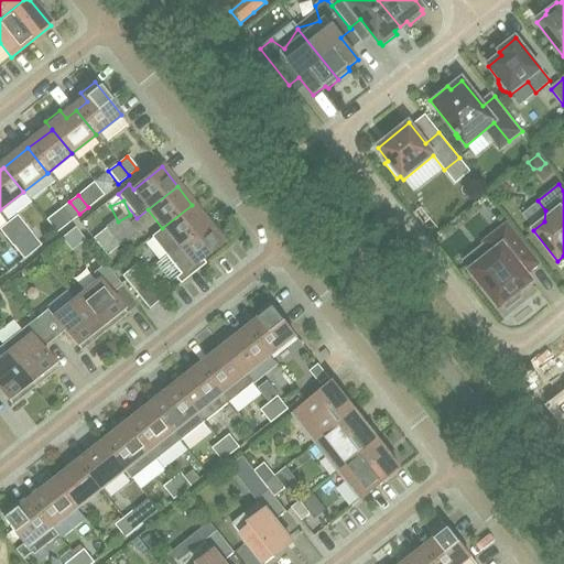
[(79,214),(69,202),(62,207),(72,220),(79,214)]
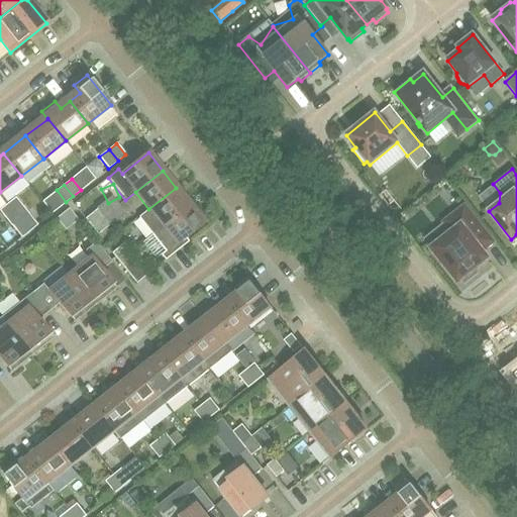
[(415,197),(406,186),(395,195),(403,206),(415,197)]
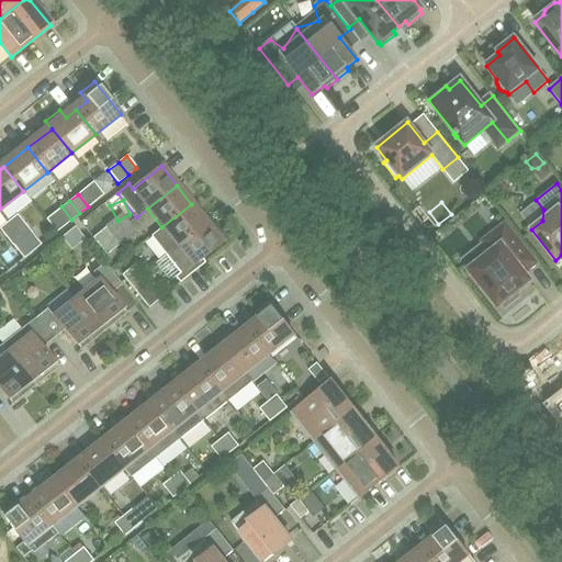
[(166,254),(177,246),(205,223),(191,204),(161,227),(152,235),(166,254)]
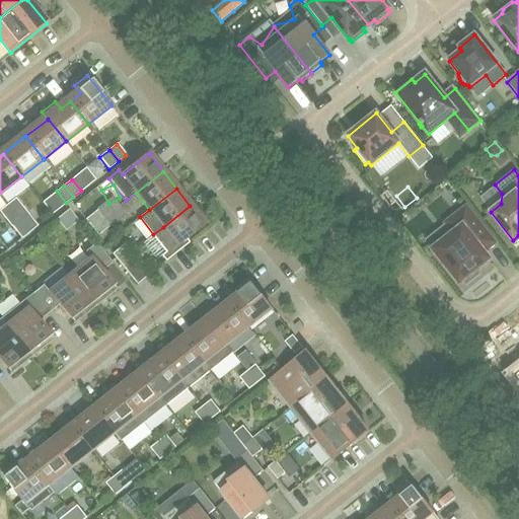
[(184,239),(204,223),(190,206),(163,227),(153,234),(152,235),(166,252),(161,256),(165,262),(188,243),(184,239)]
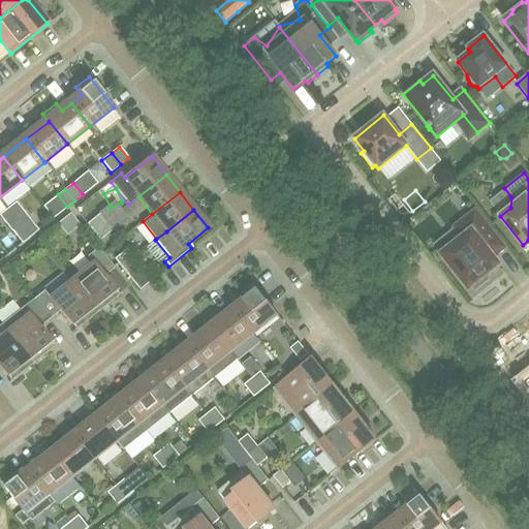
[(486,275),(499,265),(492,256),(503,247),(494,235),(475,211),(454,227),(462,238),(441,254),(468,288),(471,286),(475,291),(490,279),(486,275)]
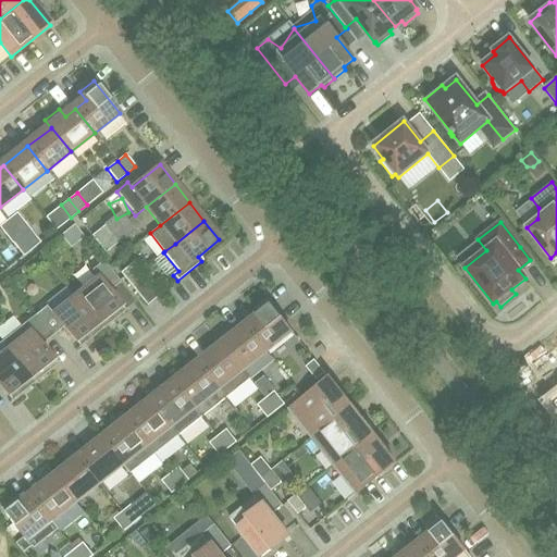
[(91,235),(99,244),(111,234),(103,225),(91,235)]
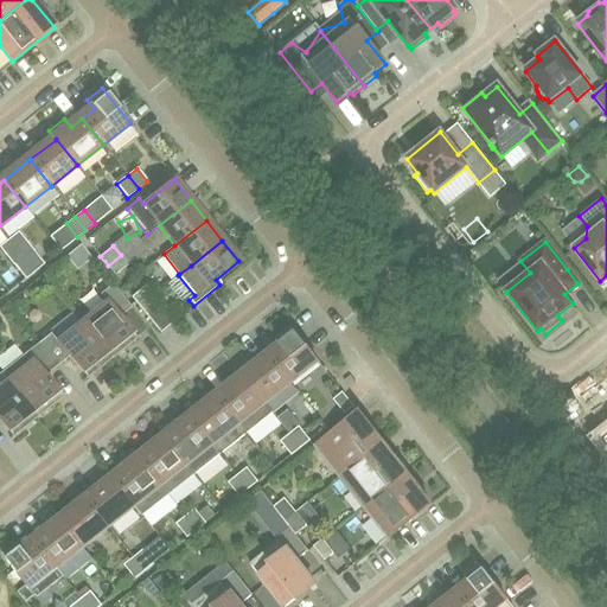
[(23,257),(34,272),(43,264),(32,250),(23,257)]
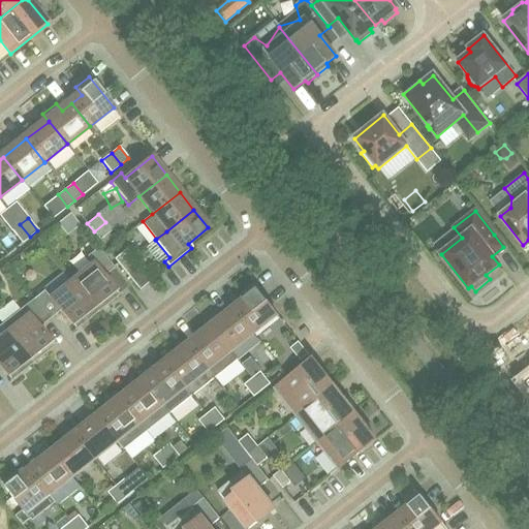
[(69,243),(83,231),(71,218),(58,229),(69,243)]
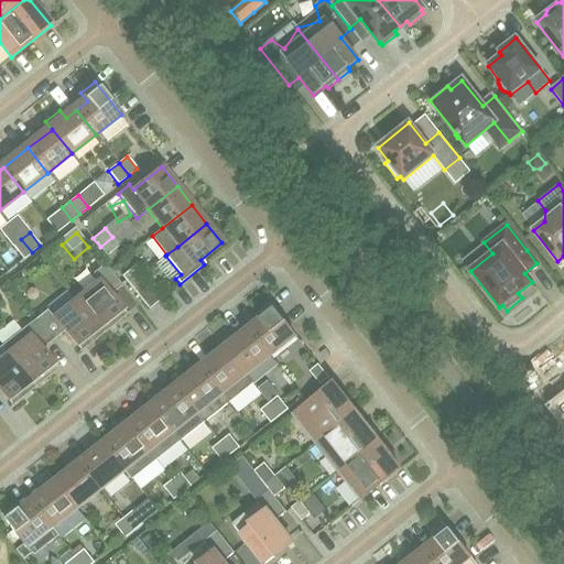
[(119,245),(112,237),(100,247),(107,255),(119,245)]
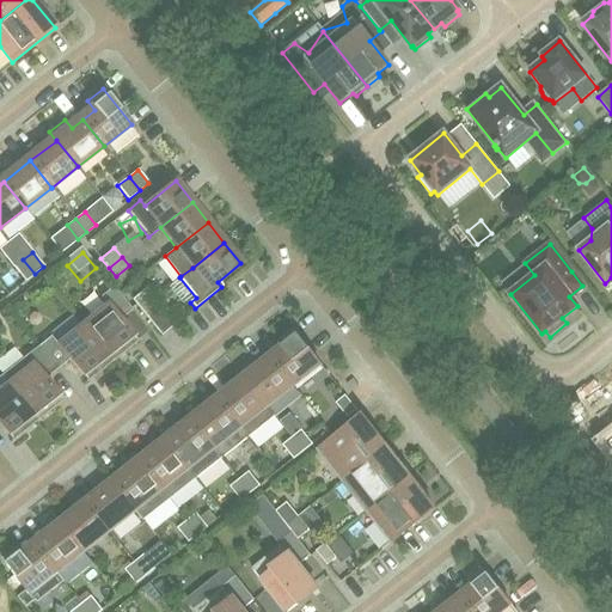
[(25,281),(35,274),(23,259),(14,267),(25,281)]
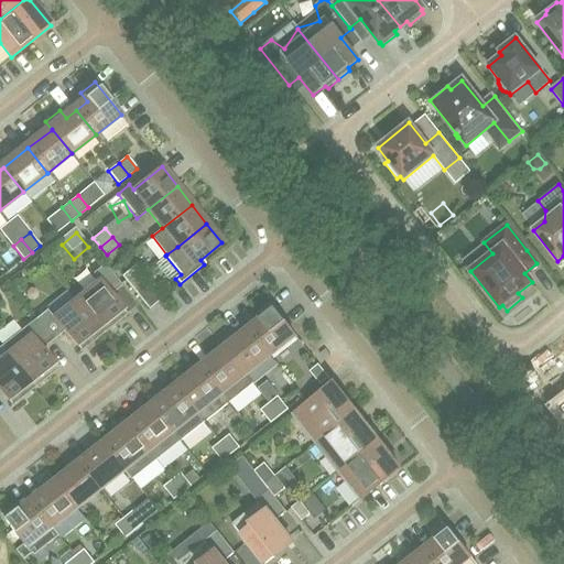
[(127,315),(110,295),(122,286),(105,264),(93,273),(99,281),(76,300),(87,313),(102,334),(127,315)]
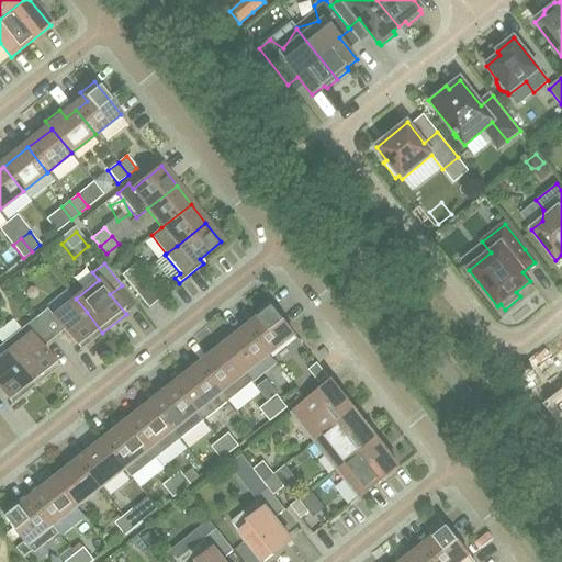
[(122,274),(128,283),(142,273),(135,265),(122,274)]
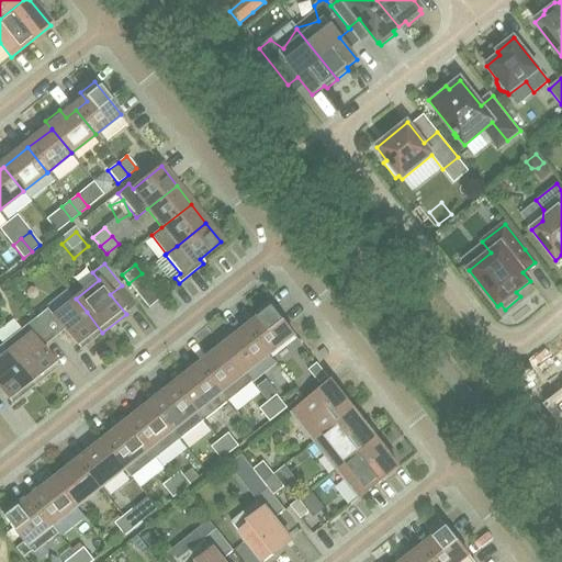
[(135,292),(148,281),(142,273),(128,283),(135,292)]
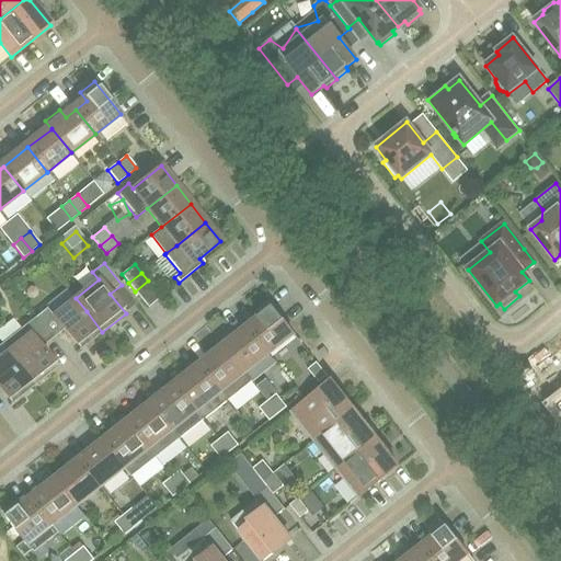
[(87,311),(76,298),(53,316),(47,308),(35,318),(53,339),(64,330),(80,351),(102,332),(87,311)]
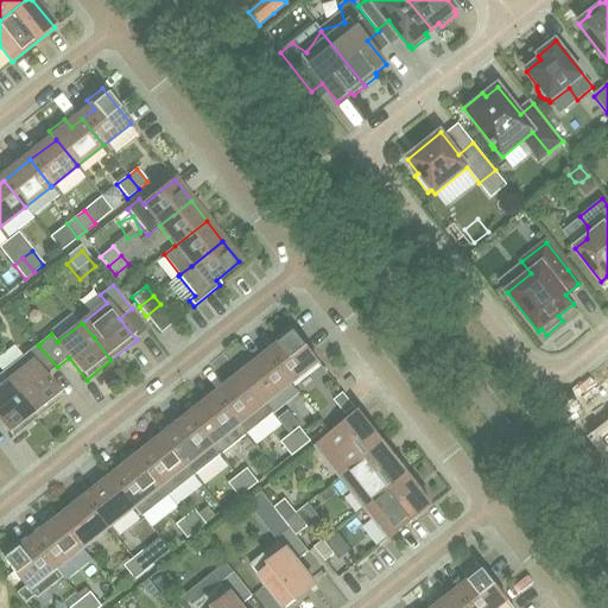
[(320,362),(291,327),(276,340),(283,348),(271,358),(292,384),(320,362)]
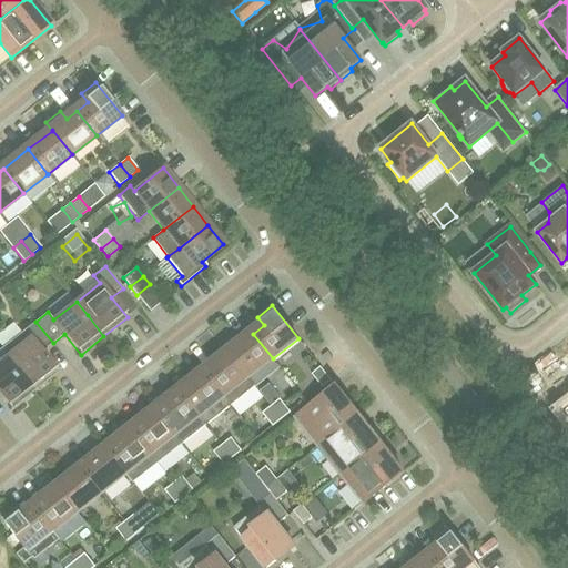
[(58,373),(41,353),(53,343),(36,322),(1,348),(34,392),(58,373)]
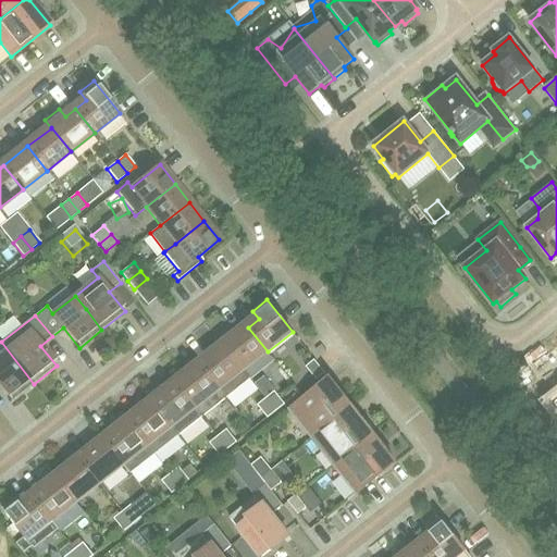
[(268,351),(248,327),(238,336),(232,327),(218,338),(224,347),(224,346),(244,371),(268,351)]
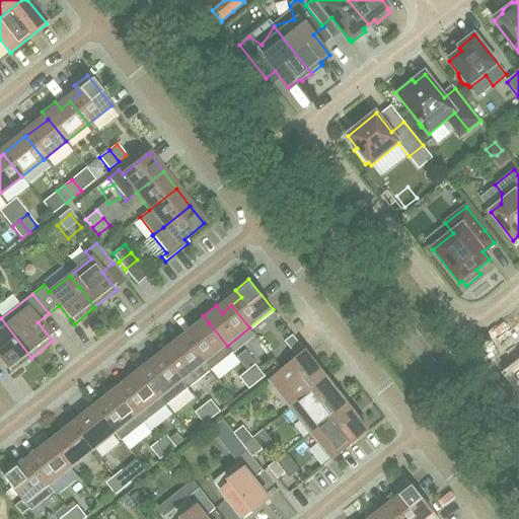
[(31,358),(1,318),(0,318),(0,362),(10,374),(31,358)]
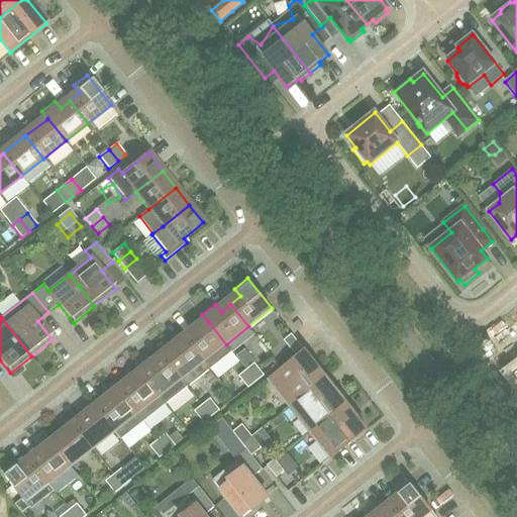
[(226,344),(208,321),(208,322),(186,339),(204,362),(211,370),(232,351),(226,344)]
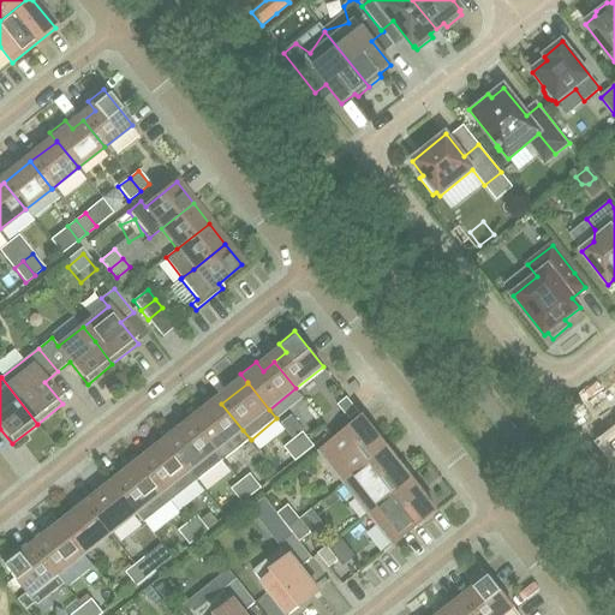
[(348,419),(358,411),(347,398),(338,405),(348,419)]
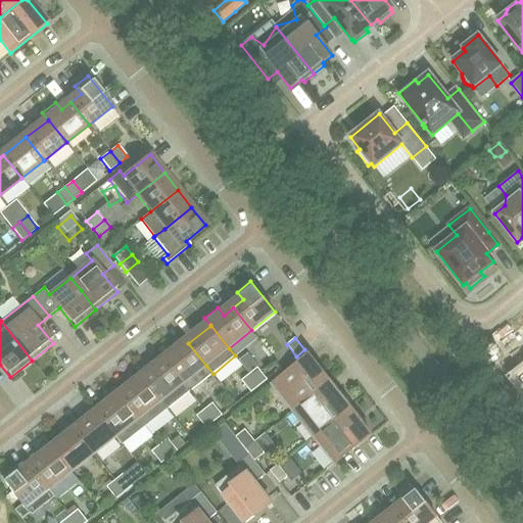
[(165,361),(190,391),(212,374),(206,366),(188,343),(165,361)]
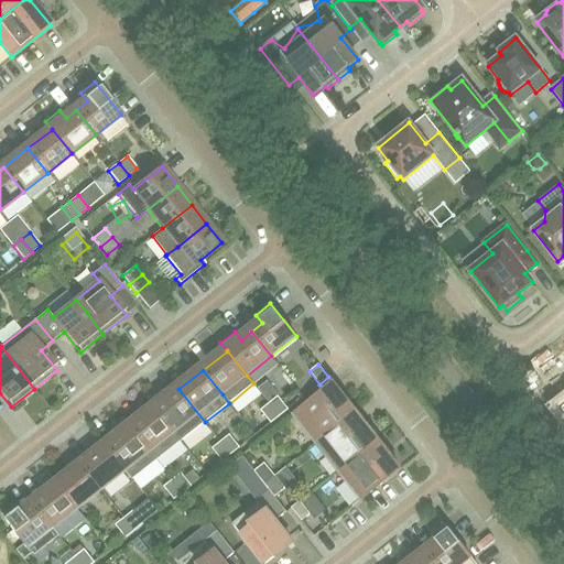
[(316,443),(356,411),(333,382),(293,414),(316,443)]
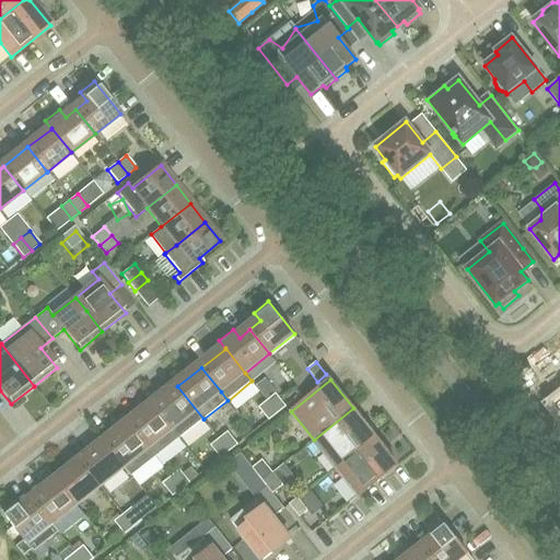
[(203,419),(177,386),(167,395),(161,386),(147,397),(153,406),(153,405),(179,438),(203,419)]
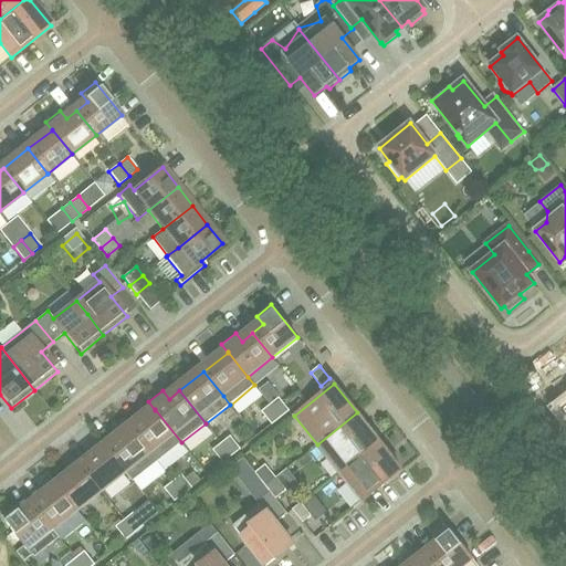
[(289,411),(279,398),(271,404),(281,417),(289,411)]
